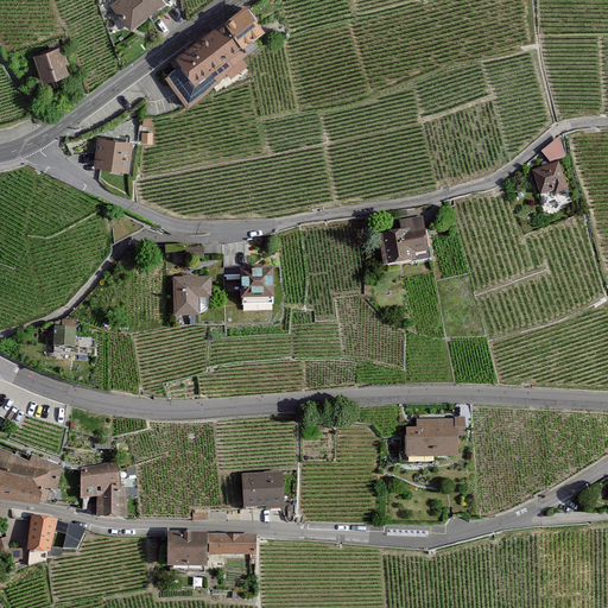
[(120,0),(115,4),(133,26),(164,0),(120,0)]
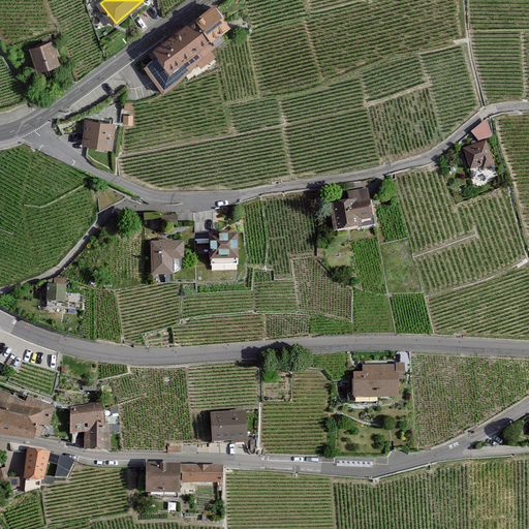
[(162,55),(149,65),(167,90),(195,68),(200,74),(219,61),(212,53),(231,38),(210,9),(158,49),(162,55)]
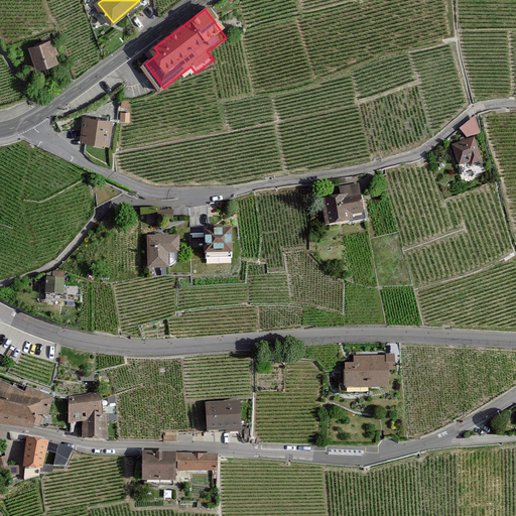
[(52,41),(32,49),(40,70),(60,62),(52,41)]
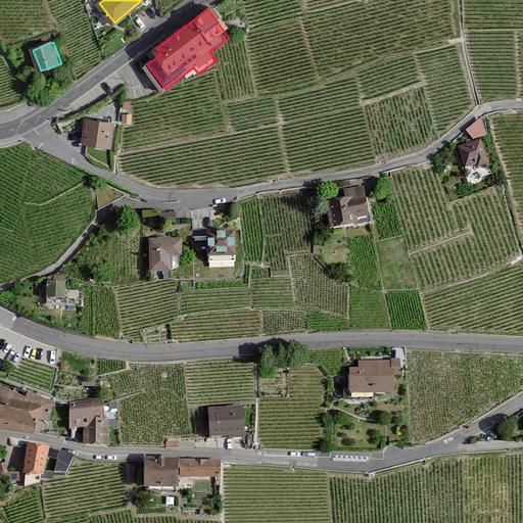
[(113,123),(88,120),(85,141),(111,144),(113,123)]
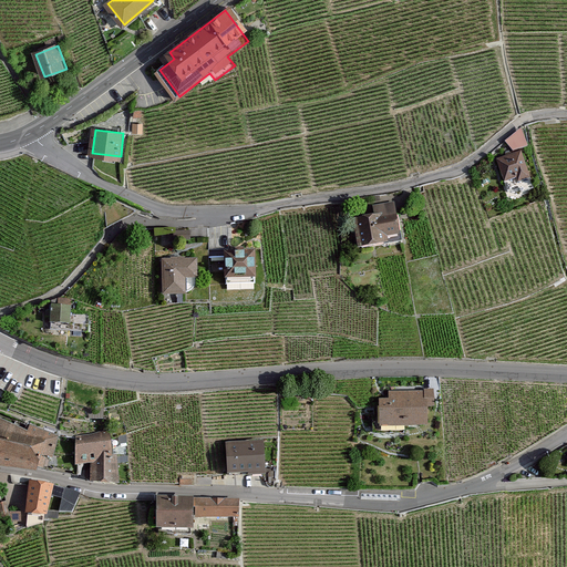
[(507,136),(513,152),(531,146),(525,131),(507,136)]
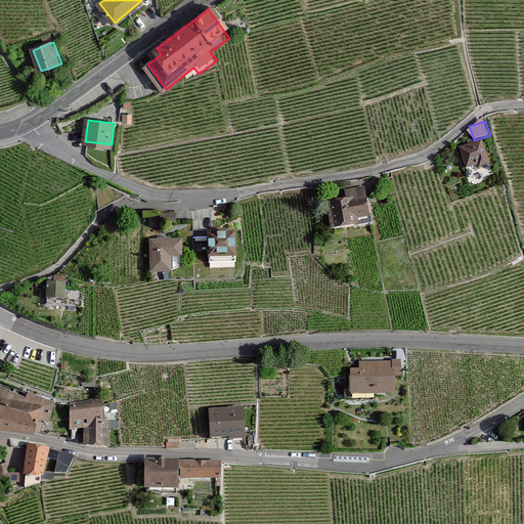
[(482,142),(463,149),(469,167),(480,163),(482,167),(490,164),(482,142)]
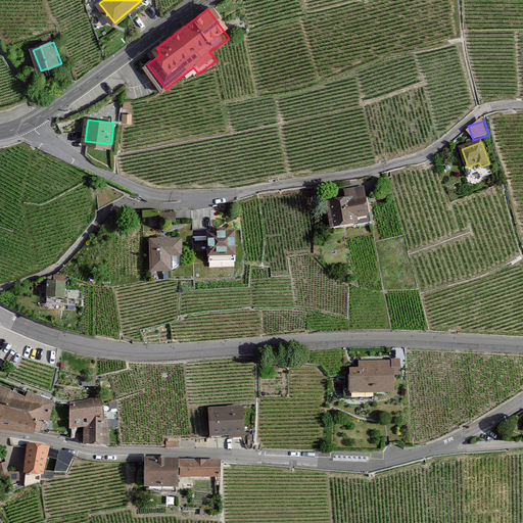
[(363,189),(346,192),(347,200),(330,203),(333,226),(352,223),(351,214),(366,211),(363,189)]
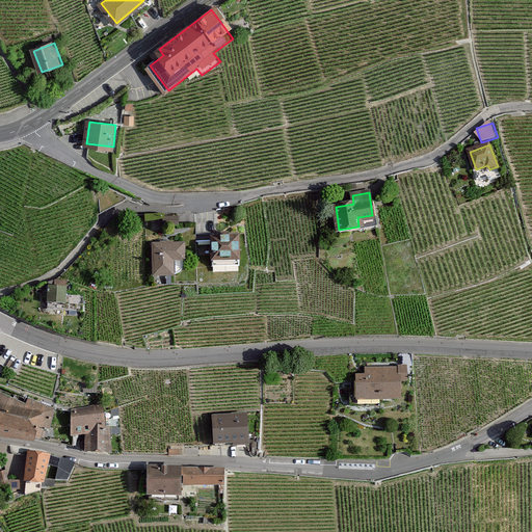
[(166,214),(164,223),(179,223),(179,213),(166,214)]
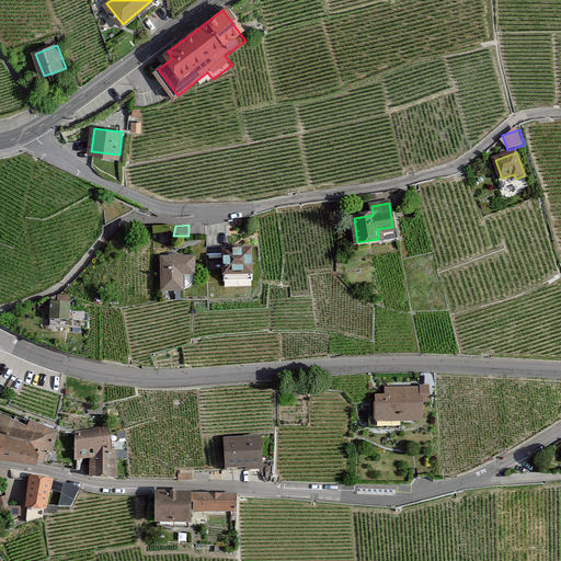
[(248,250),(227,250),(228,274),(249,273),(248,250)]
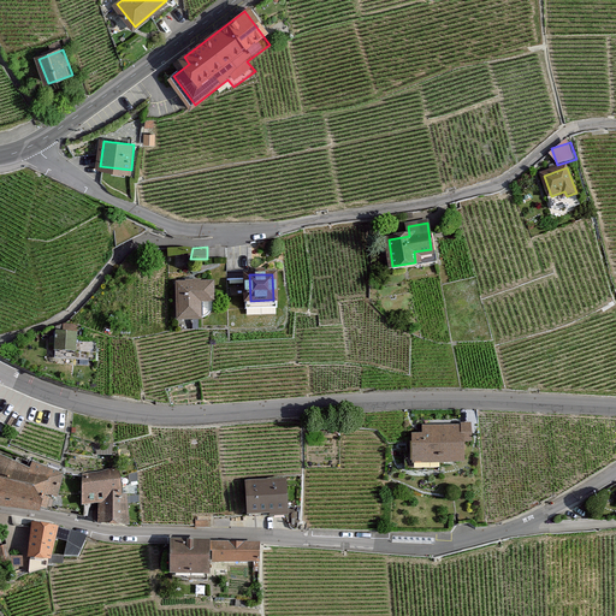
[(214,282),(181,283),(181,318),(202,318),(202,300),(215,300),(214,282)]
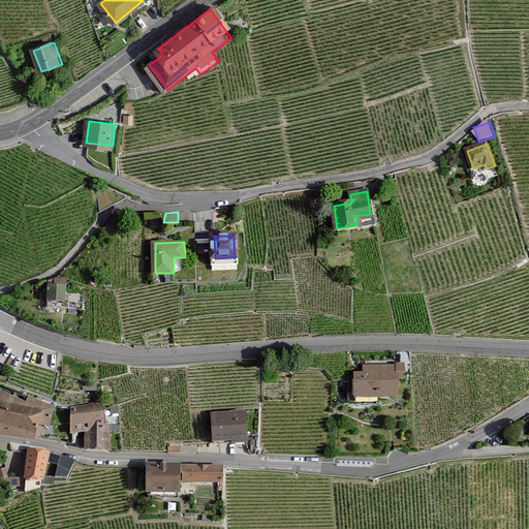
[(58,292),(53,291),(53,307),(68,308),(69,286),(59,286),(58,292)]
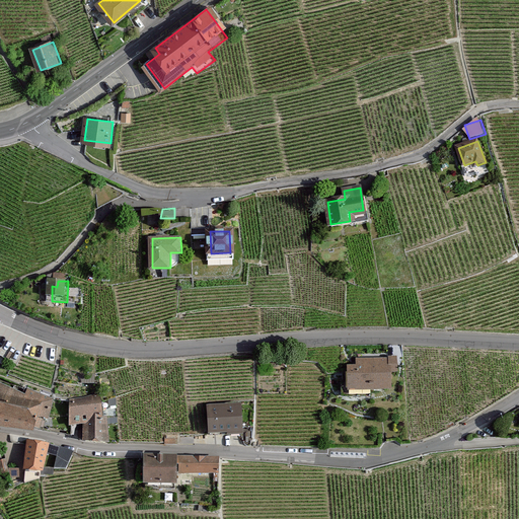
[(388,359),(357,359),(357,367),(348,367),(348,388),(389,388),(389,362),(395,362),(395,357),(388,357),(388,359)]
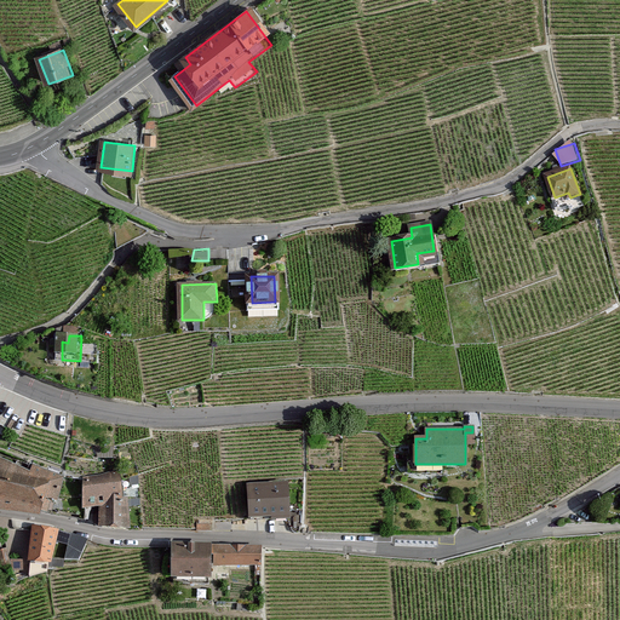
[(0,505),(42,511),(46,494),(61,498),(64,477),(33,464),(30,469),(0,454),(0,505)]
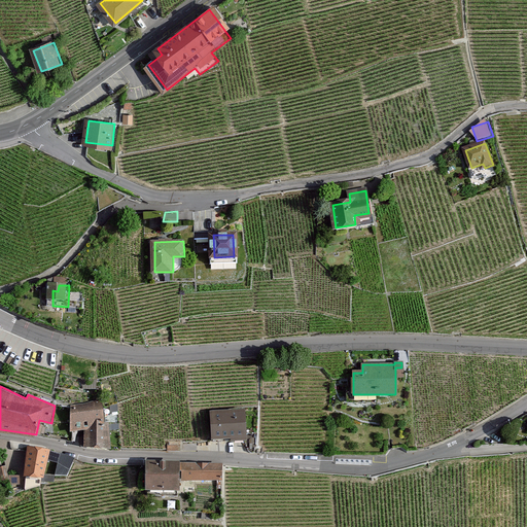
[(103,403),(75,408),(75,431),(89,430),(88,449),(107,450),(107,424),(104,424),(103,403)]
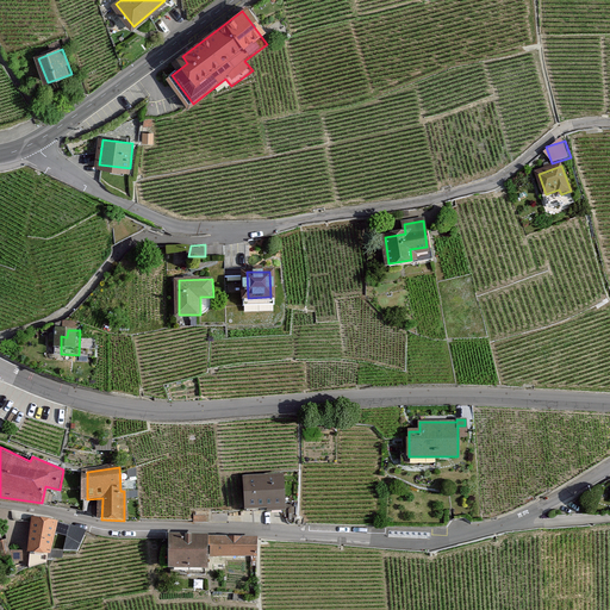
[(292,479),(250,479),(250,514),(293,514),(292,479)]
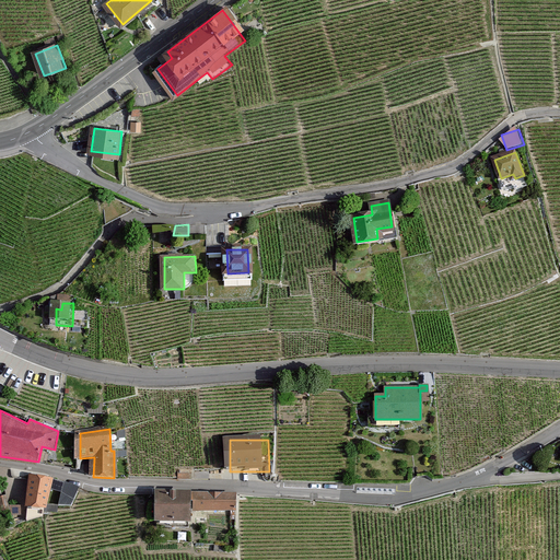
[(53,480),(33,478),(28,505),(48,508),(53,480)]
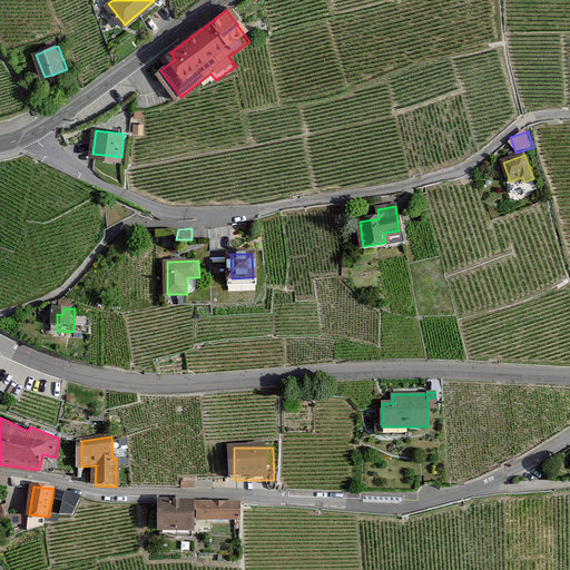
[(65,488),(59,511),(71,513),(79,492),(65,488)]
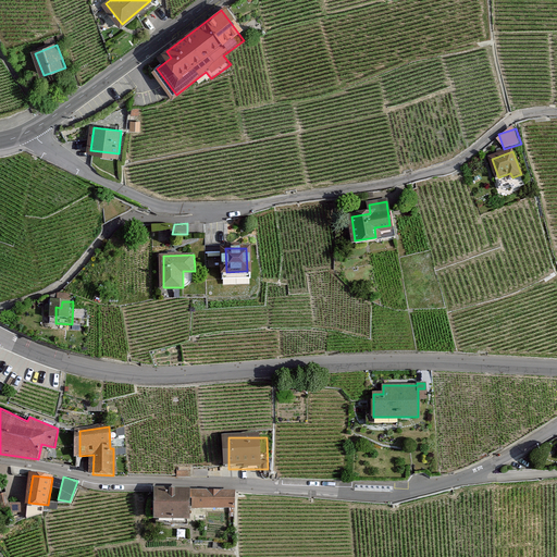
[(155,491),(153,517),(185,518),(186,492),(155,491)]
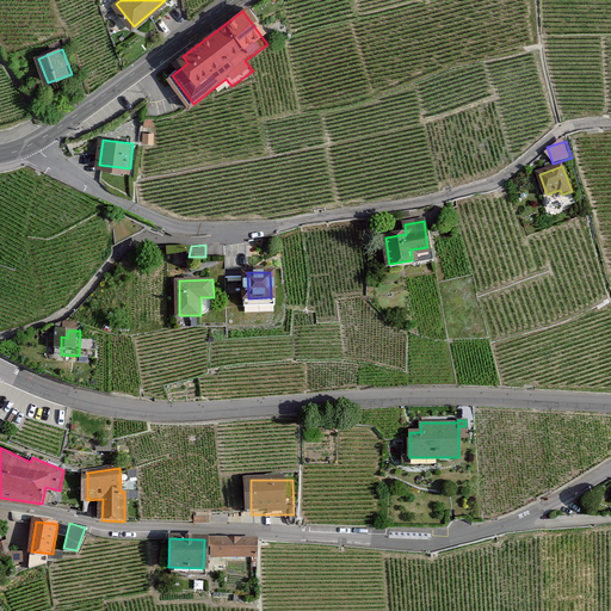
[(213,556),(255,557),(255,541),(214,539),(213,556)]
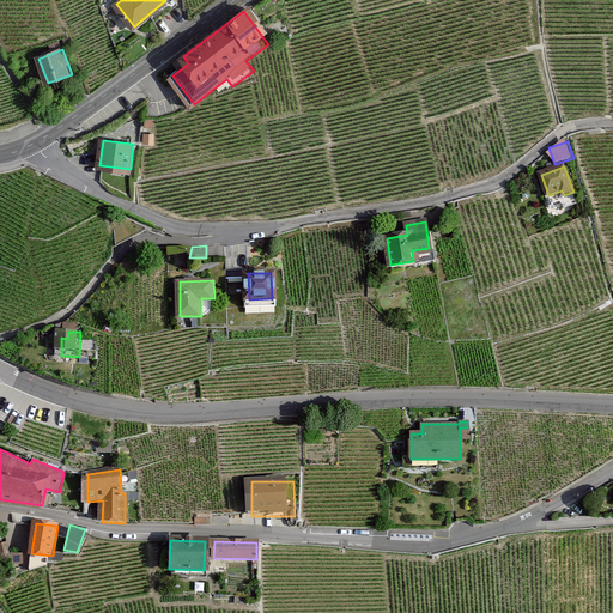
All buildings are outlined.
